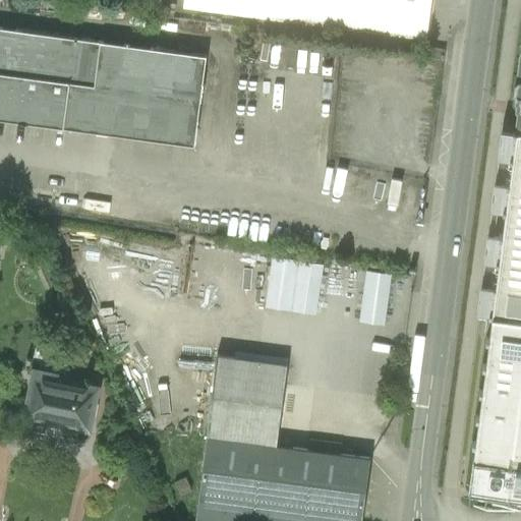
[(430,0),(184,0),(183,6),(426,38),(430,0)]
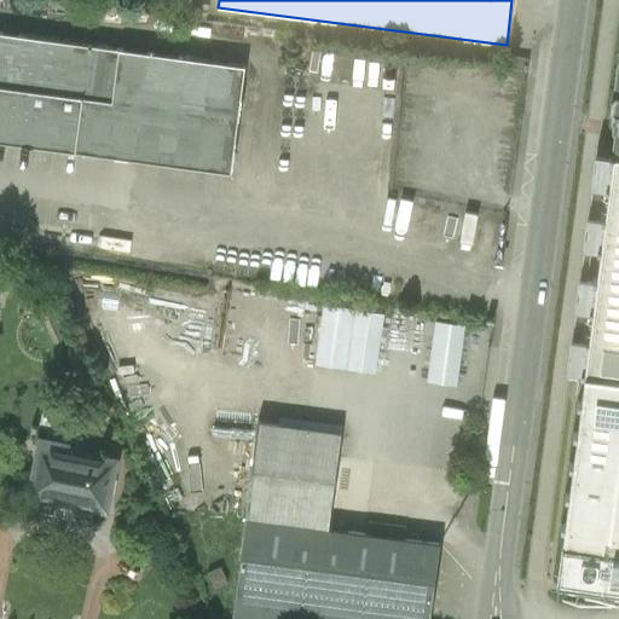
[(242,67),(0,34),(0,143),(227,175),(242,67)]
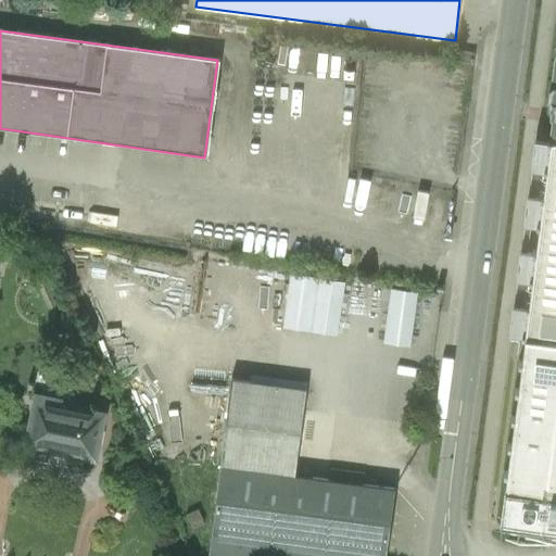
[(555,46),(552,83),(553,85),(550,88),(547,98),(548,100),(546,111),(552,117),(552,118),(550,140),(555,141),(555,46)]
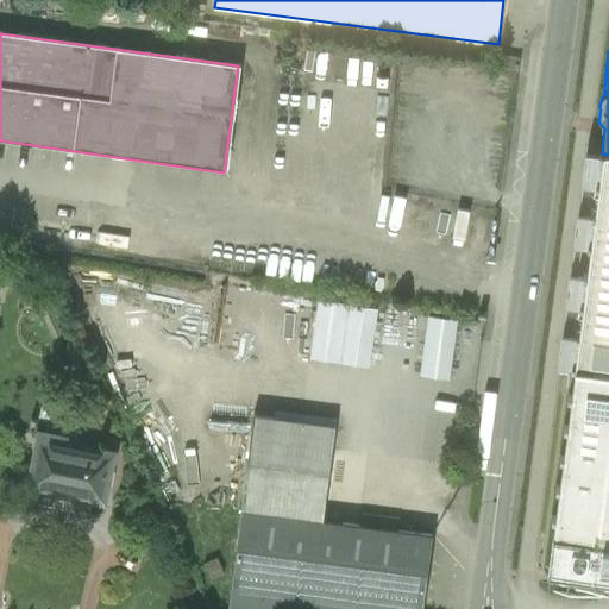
[(608,155),(602,154),(600,154),(598,155),(585,152),(581,184),(595,187),(595,188),(598,188),(595,214),(591,214),(591,215),(577,213),(573,245),(586,248),(586,249),(590,249),(586,275),(583,275),(569,274),(565,306),(579,307),(578,308),(582,309),(578,336),(576,334),(575,336),(562,334),(557,366),(571,368),(571,369),(575,370),(571,395),(567,395),(566,400),(571,400),(567,426),(563,426),(563,429),(566,431),(563,456),(559,456),(559,459),(563,460),(559,487),(556,485),(554,490),(559,490),(556,516),(551,516),(551,520),(554,521),(552,539),(608,546),(608,155)]
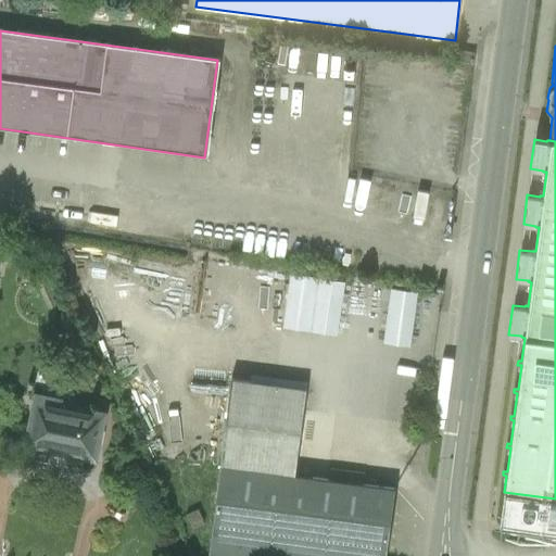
[(287,274),(282,328),(338,332),(342,278),(287,274)]
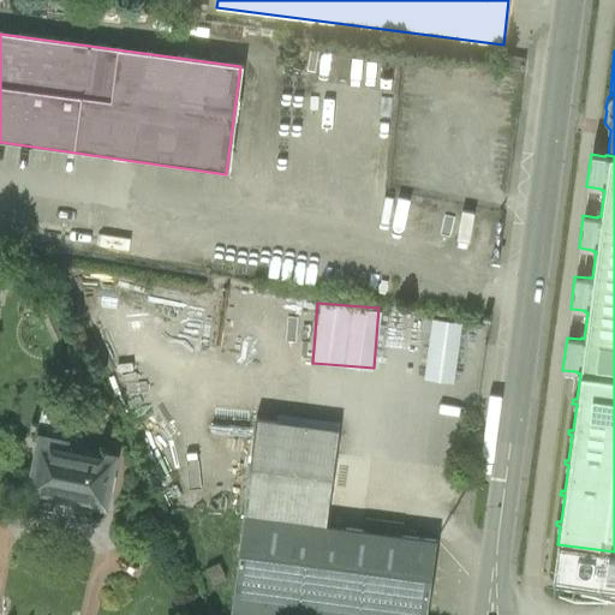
[(430,317),(422,378),(453,382),(461,321),(430,317)]
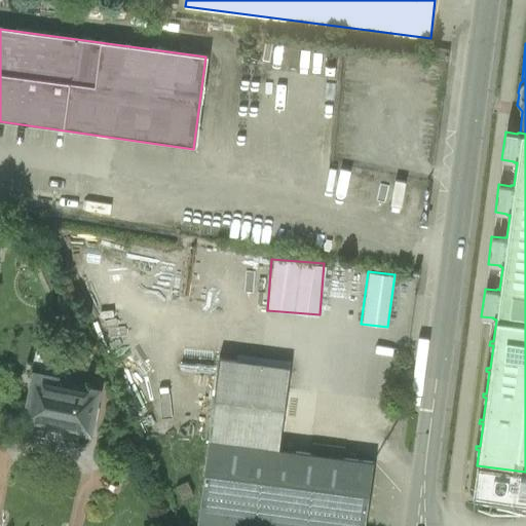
[(104,344),(140,423),(159,414),(123,335),(104,344)]
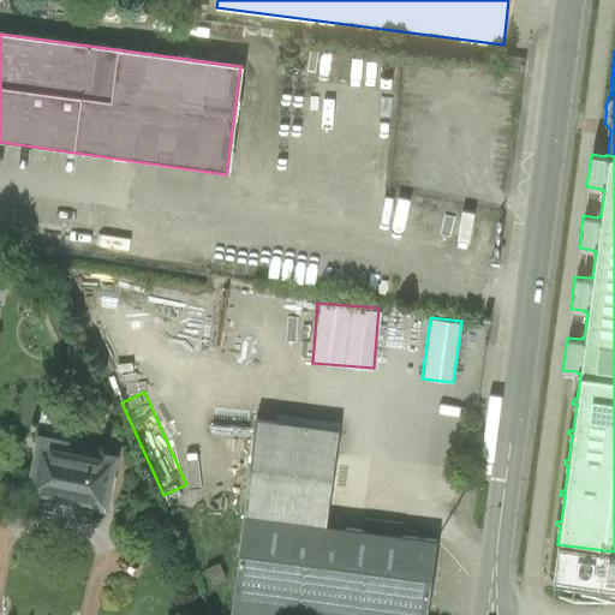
[(339,430),(257,419),(244,515),(326,526),(339,430)]
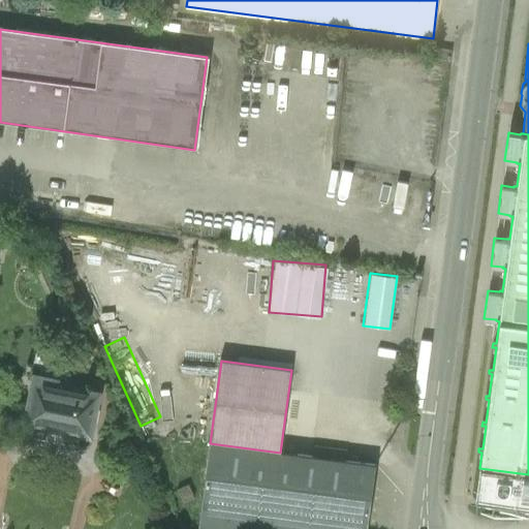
[(55,379),(35,375),(26,423),(89,435),(97,395),(54,386),(55,379)]
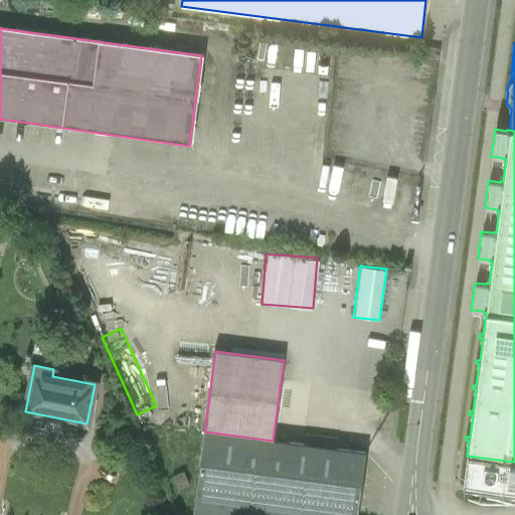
[(273,441),(204,432),(196,495),(294,508),(292,514),(357,514),(365,453),(273,441)]
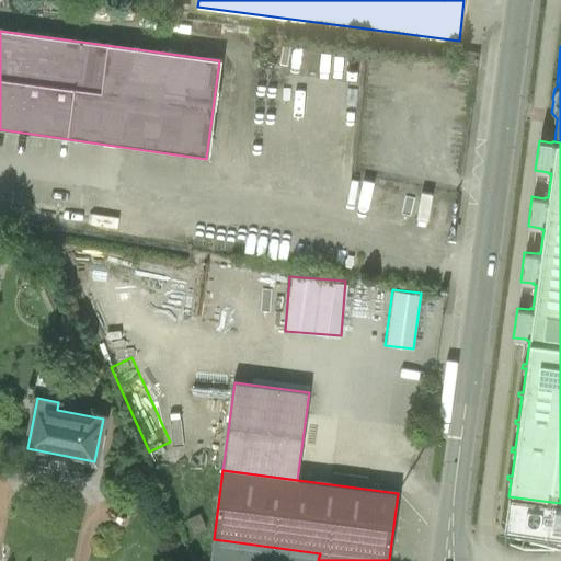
[(560,503),(508,496),(505,527),(560,535),(560,503)]
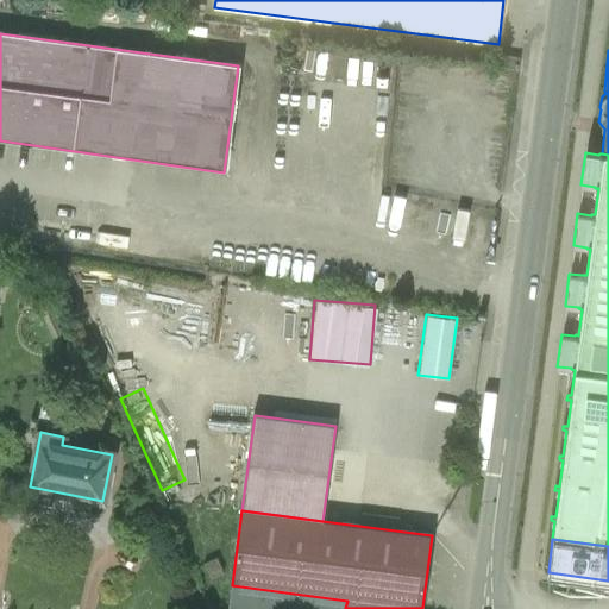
[(218,559),(205,564),(211,579),(224,573),(218,559)]
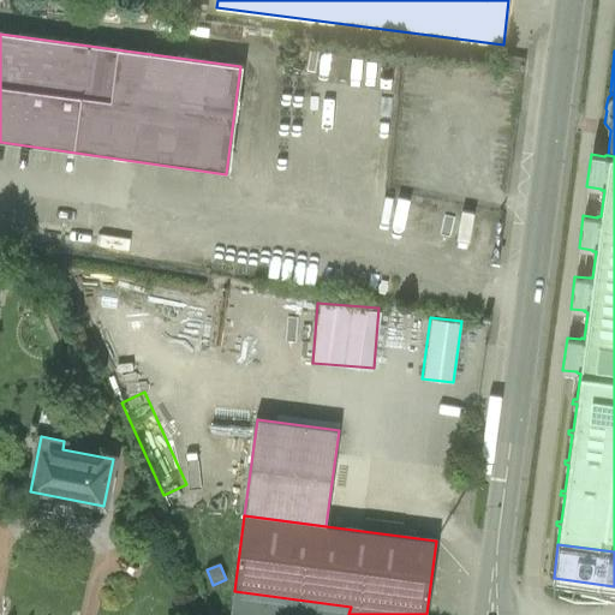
[(348,614),(351,607),(234,591),(231,614),(348,614)]
